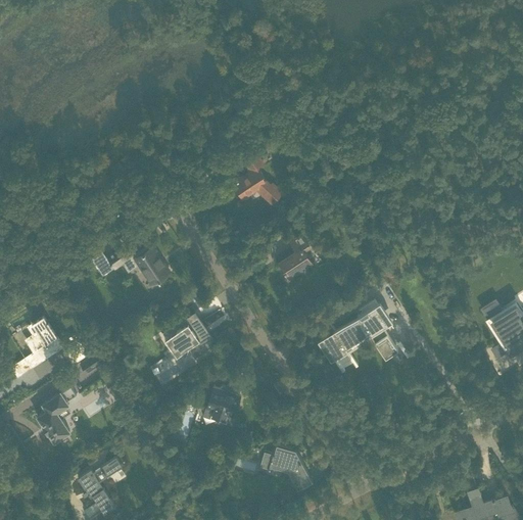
[(244,161),(245,163),(251,173),(245,177),(247,179),(244,181),(242,179),(233,185),(242,199),(251,193),(250,191),(255,188),(264,195),(263,196),(272,204),(281,194),(272,186),(271,187),(265,182),(266,181),(265,179),(264,180),(256,168),(263,163),(256,154),(244,161)]
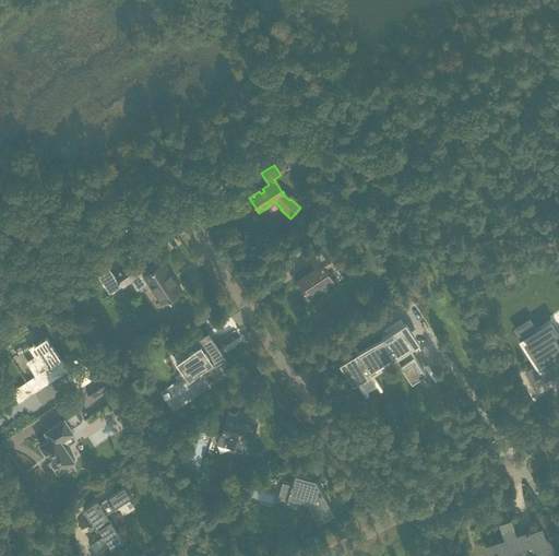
[(311,232),(317,240),(324,235),(319,226),(311,232)]
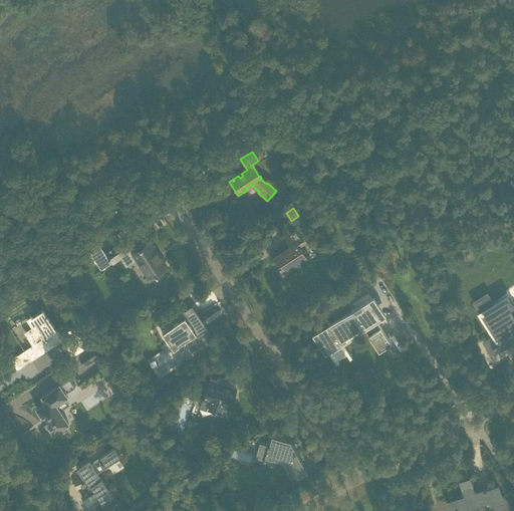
[(294,230),(292,232),(283,237),(290,248),(275,258),(284,273),(305,259),(298,247),(303,244),(294,230)]
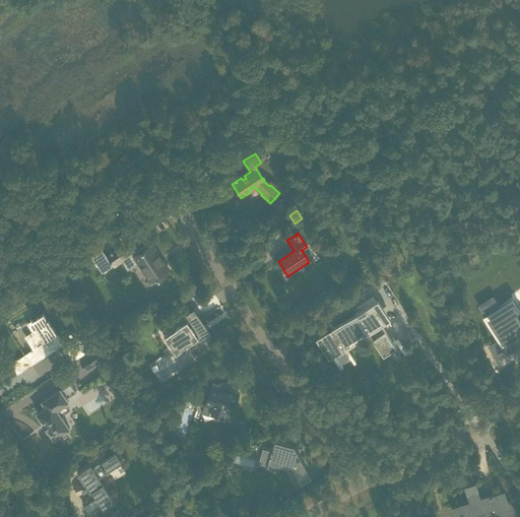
[(102,252),(91,258),(103,275),(112,269),(111,267),(114,265),(114,266),(122,261),(124,265),(134,259),(137,263),(135,265),(139,271),(141,269),(142,270),(144,269),(152,282),(157,279),(158,281),(159,280),(158,278),(169,272),(164,264),(161,264),(161,263),(160,263),(158,261),(159,260),(151,248),(149,249),(147,245),(145,247),(145,246),(141,248),(142,249),(125,259),(119,249),(108,256),(106,258),(102,252)]
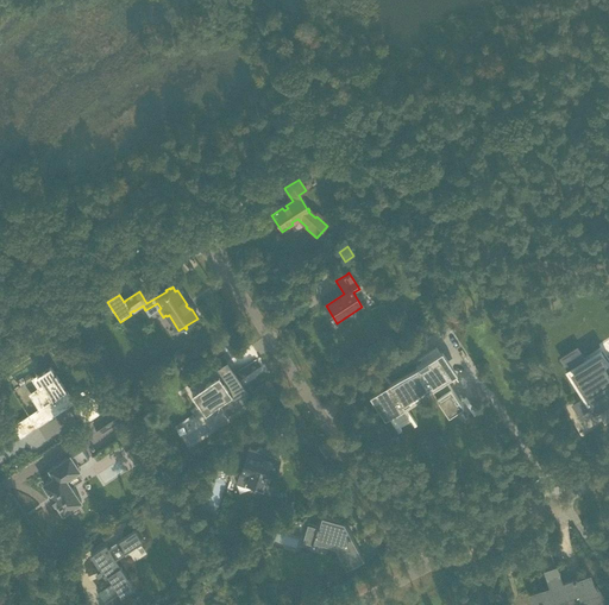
[(577,351),(562,360),(575,380),(576,379),(588,397),(584,399),(592,414),(608,403),(608,369),(607,366),(607,365),(600,354),(585,364),(583,360),(582,359),(577,351)]
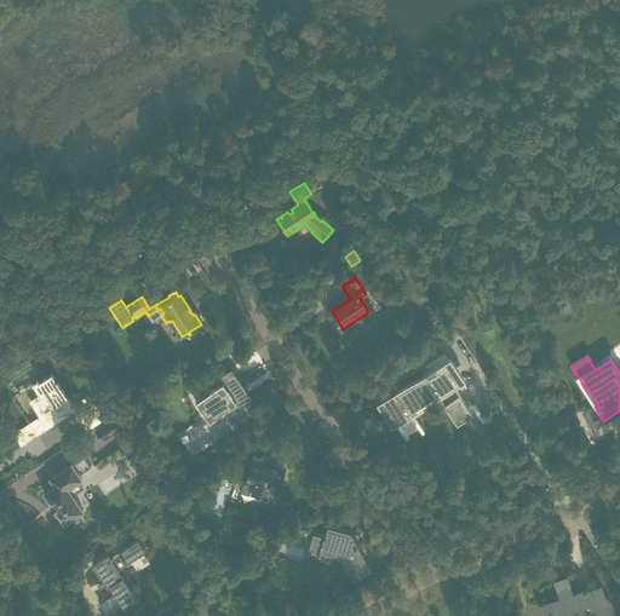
[(386,380),(339,412),(349,426),(377,408),(390,427),(392,431),(395,430),(406,444),(408,442),(399,427),(411,419),(413,418),(438,401),(452,420),(455,418),(454,418),(463,412),(469,420),(471,418),(453,390),(461,385),(465,383),(451,360),(447,362),(446,362),(438,367),(424,378),(397,395),(396,395),(386,380)]
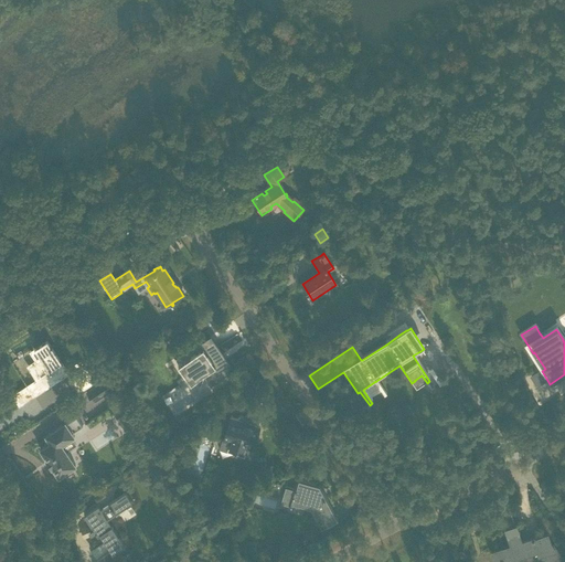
[(203,378),(211,389),(234,373),(211,337),(174,361),(191,385),(203,378)]
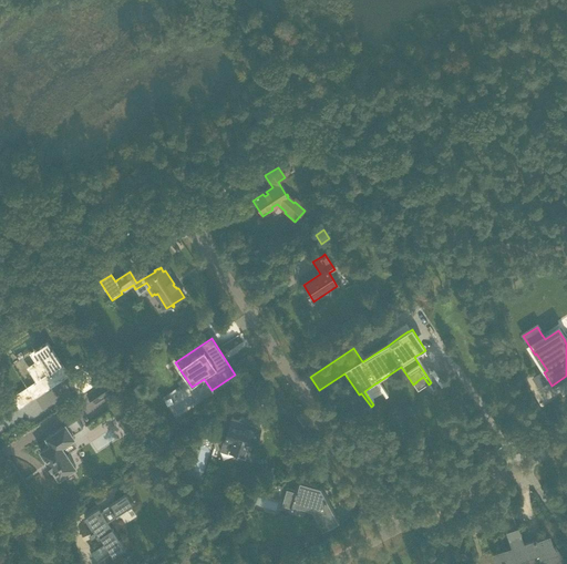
[(361,358),(375,349),(370,339),(356,348),(361,358)]
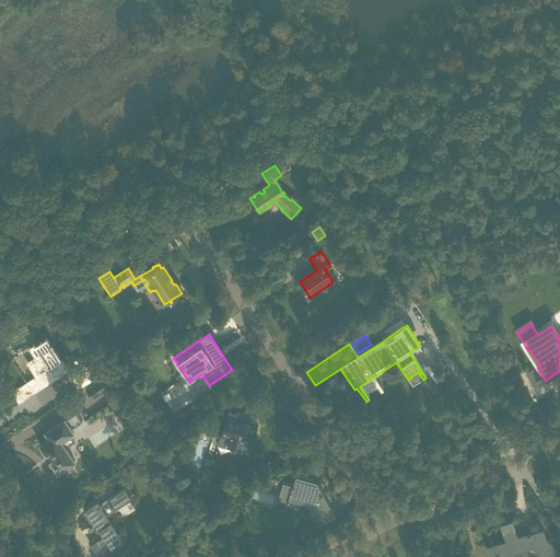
[(37,378),(25,385),(33,396),(54,383),(53,381),(57,379),(56,379),(59,376),(61,379),(68,373),(71,378),(69,379),(78,392),(94,382),(80,360),(66,369),(50,346),(51,345),(50,344),(49,344),(47,339),(34,347),(42,359),(30,367),(37,378)]
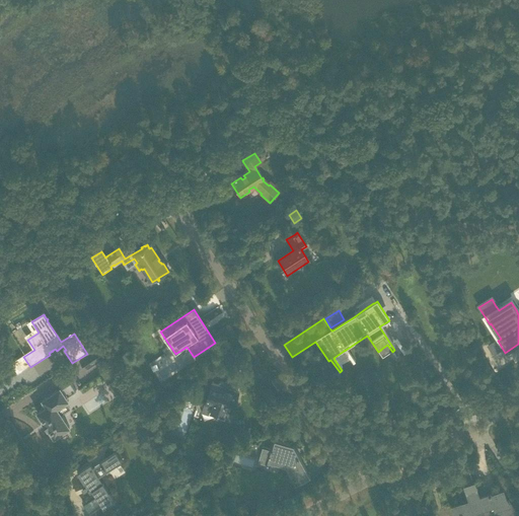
[(117,325),(114,320),(107,323),(110,328),(117,325)]
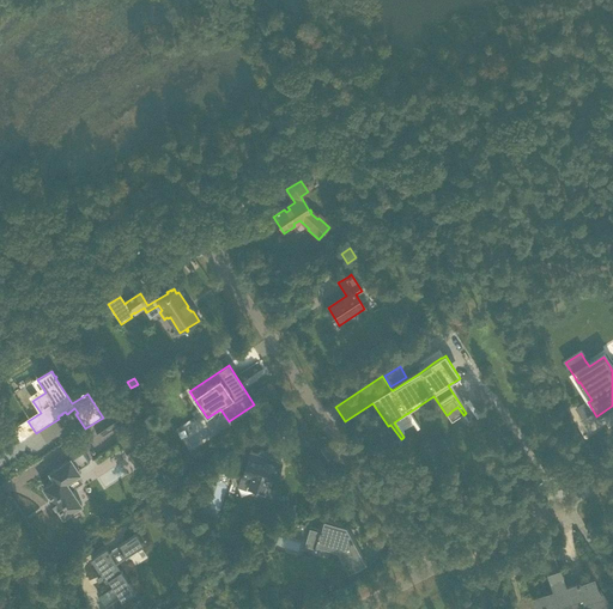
[(149,408),(143,401),(127,410),(132,419),(149,408)]
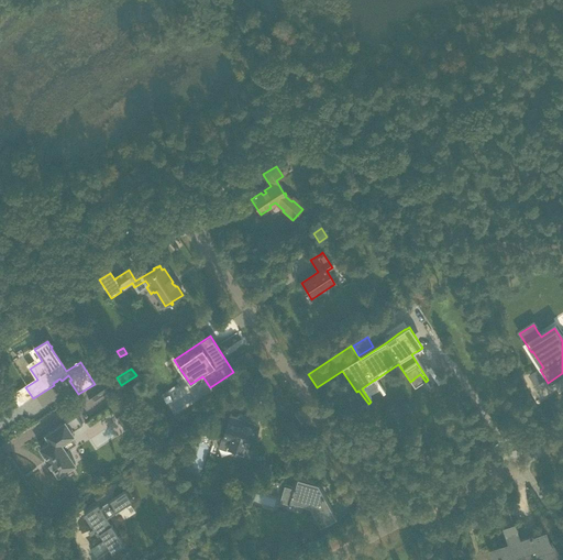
[(441,386),(431,371),(428,373),(438,388),(441,386)]
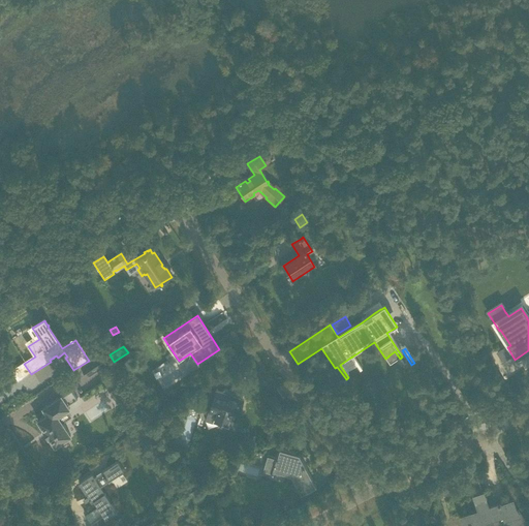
[(111,365),(104,356),(81,370),(87,380),(111,365)]
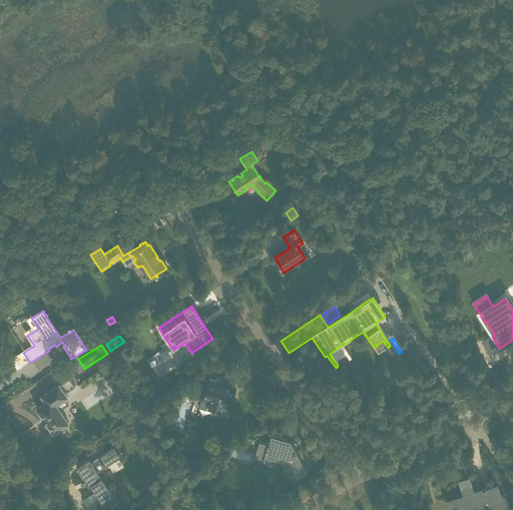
[(195,380),(193,388),(196,389),(194,392),(202,394),(205,383),(195,380)]
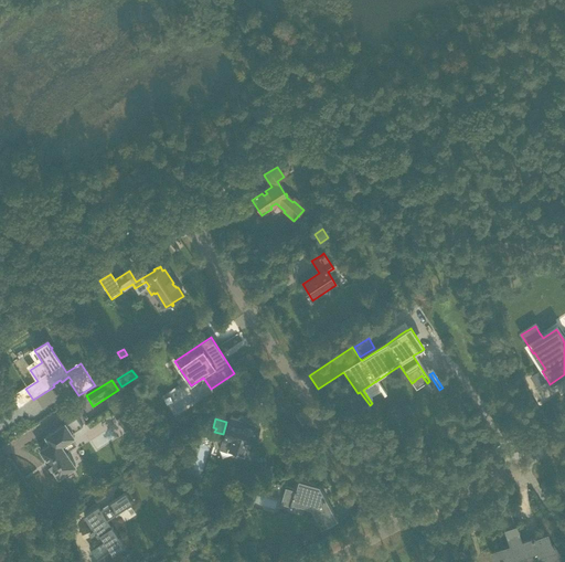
[(253,451),(259,428),(240,422),(232,419),(232,420),(223,443),(231,446),(228,453),(249,459),(253,451)]
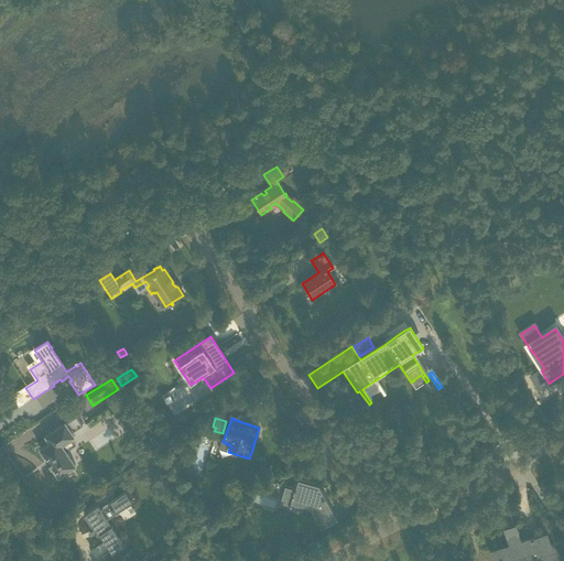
[(75,467),(61,446),(74,438),(72,435),(83,428),(76,419),(66,425),(65,424),(45,438),(47,440),(45,441),(45,443),(45,445),(45,448),(40,451),(46,461),(52,470),(52,468),(58,478),(62,476),(64,478),(73,472),(72,470),(75,467)]
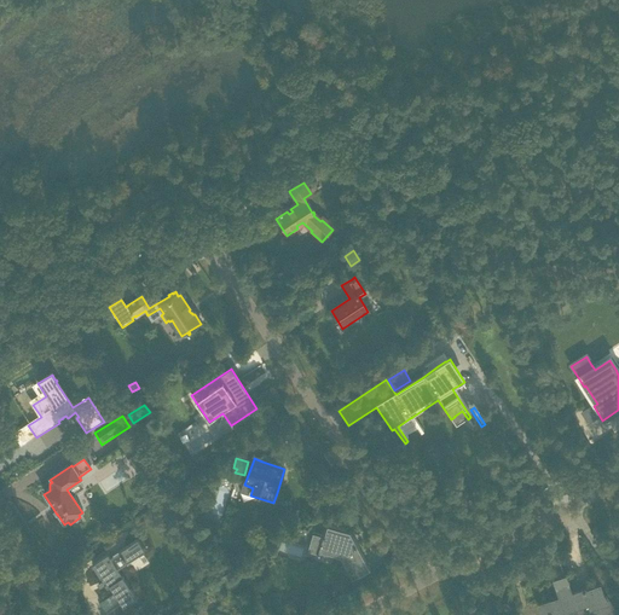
[(328,529),(324,539),(313,535),(308,552),(318,555),(317,557),(319,557),(322,552),(340,557),(347,570),(353,581),(370,572),(350,534),(328,529)]
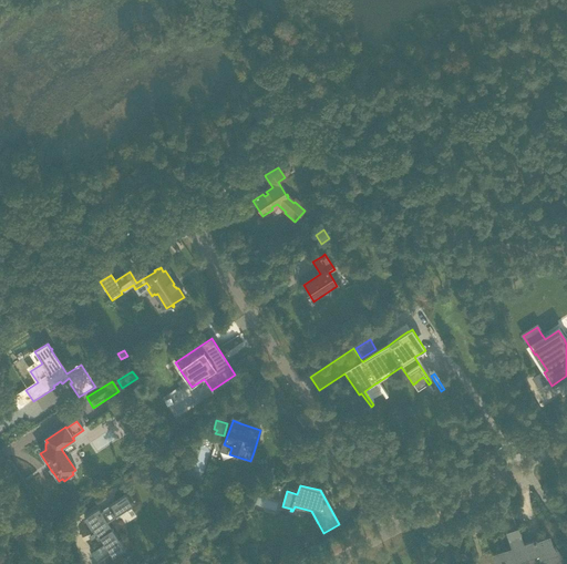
[(99,511),(84,520),(92,532),(95,537),(98,541),(100,540),(105,546),(105,547),(112,556),(112,557),(113,559),(125,551),(107,524),(123,513),(133,508),(125,498),(116,503),(109,509),(101,513),(99,511)]
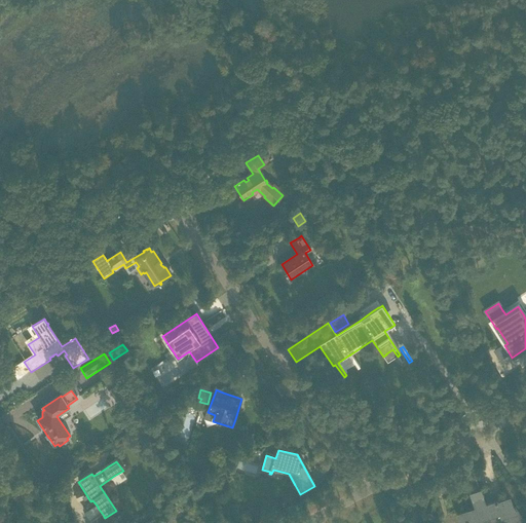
[(200,486),(194,490),(199,498),(205,493),(200,486)]
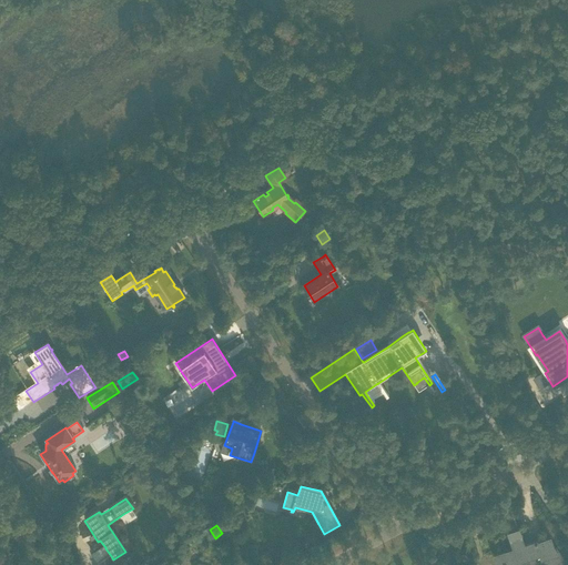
[(209,528),(203,532),(211,544),(216,541),(209,528)]
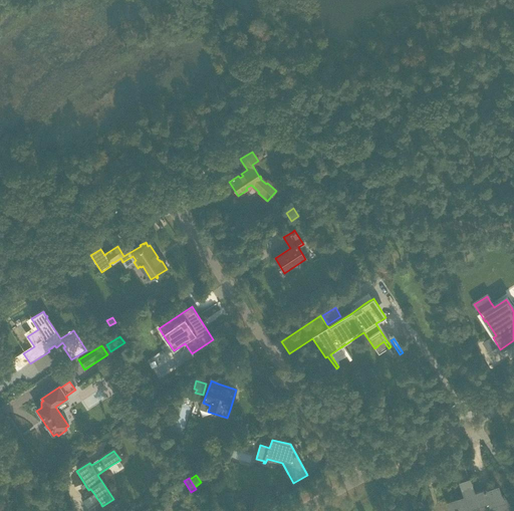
[(511,510),(500,494),(498,488),(486,492),(486,490),(474,494),(470,480),(460,483),(465,497),(447,503),(450,510),(462,510),(469,508),(470,510),(473,510),(479,508),(479,510),(511,510)]
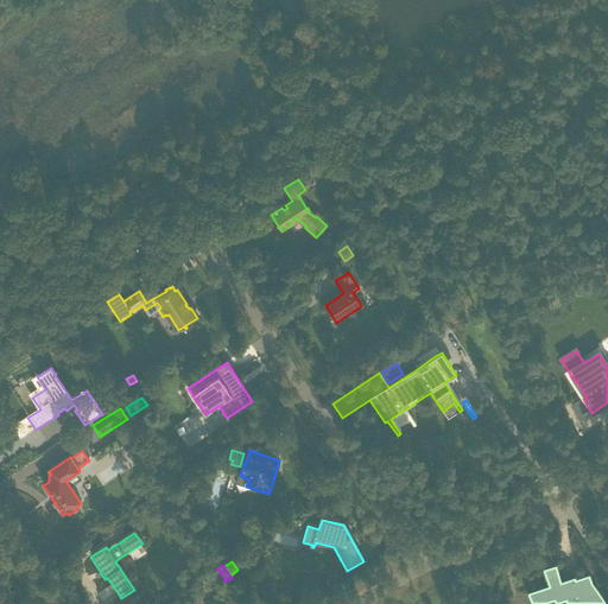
[(500,593),(487,597),(489,603),(502,599),(500,593)]
